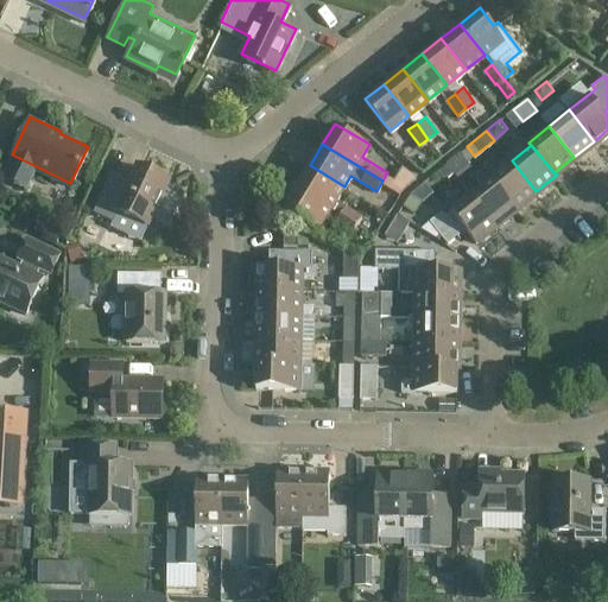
[(448,163),(456,172),(470,162),(462,151),(448,163)]
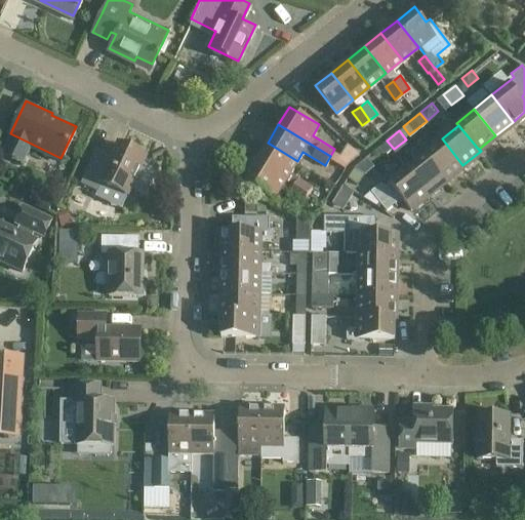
[(445,180),(462,165),(442,138),(432,147),(426,138),(418,145),(445,180)]
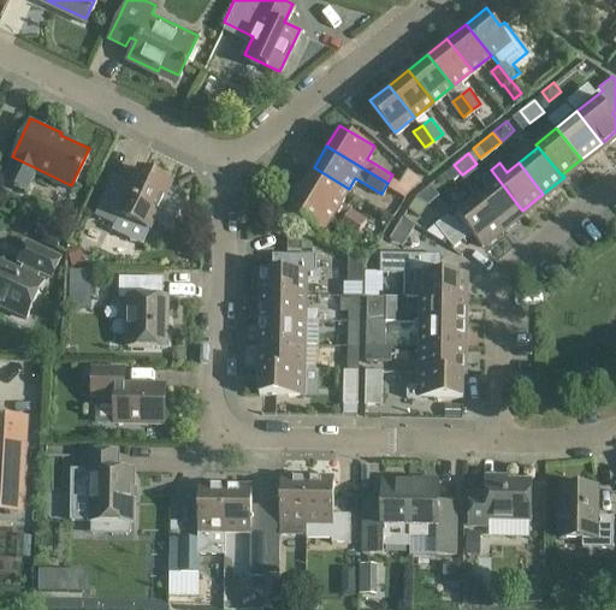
[(112,176),(95,212),(114,221),(119,211),(149,225),(155,213),(173,223),(187,195),(169,187),(171,179),(138,164),(129,184),(112,176)]
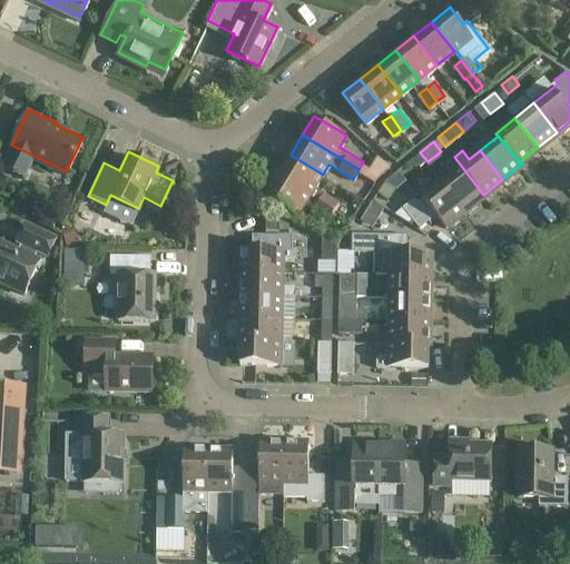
[(361,169),(373,179),(387,161),(375,151),(361,169)]
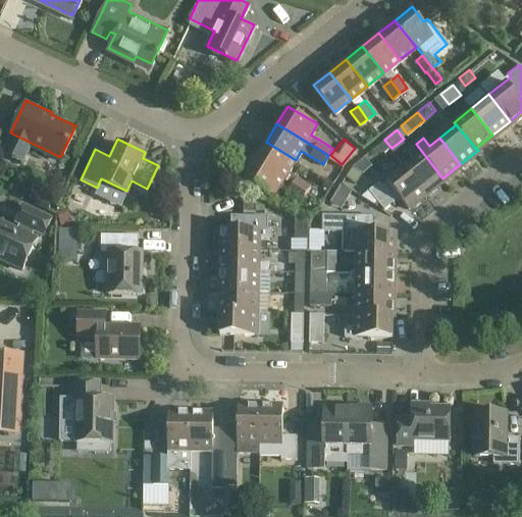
[(307,192),(311,184),(290,169),(296,160),(266,142),(255,160),(307,192)]
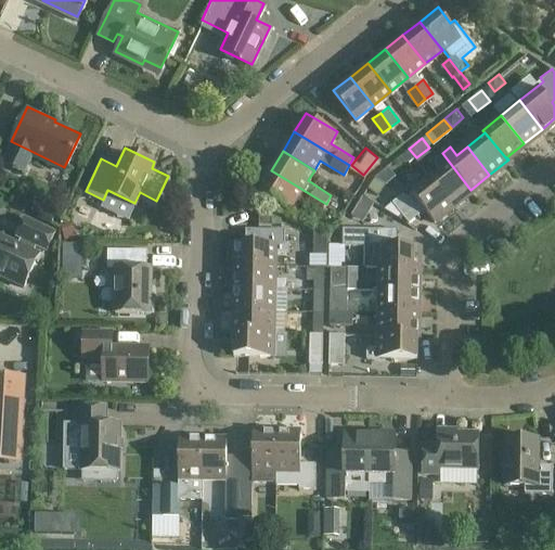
[(440,168),(430,176),(453,204),(470,190),(442,153),(434,160),(440,168)]
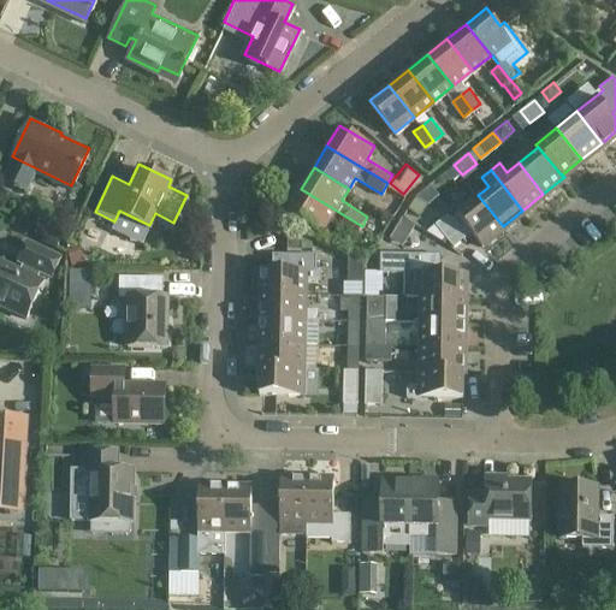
[(330,219),(356,236),(362,226),(301,189),(288,209),(323,231),(330,219)]
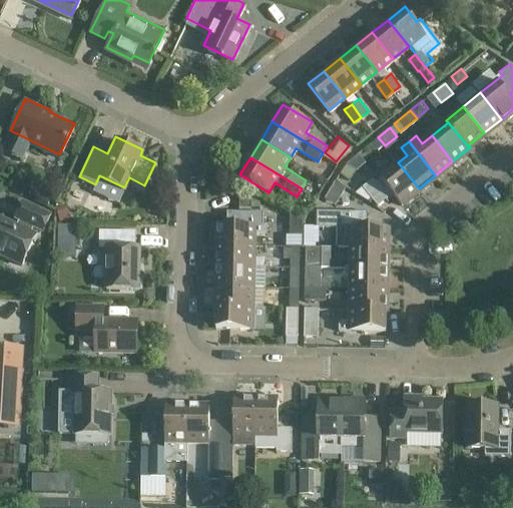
[(347,161),(339,171),(350,178),(357,168),(347,161)]
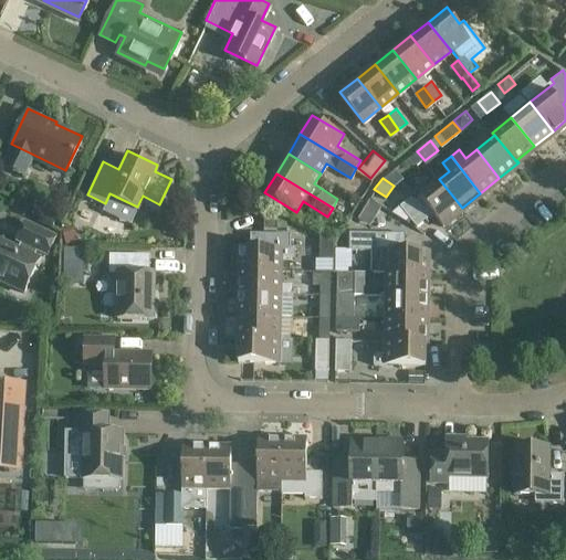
[(399,203),(417,224),(433,211),(442,223),(462,208),(439,179),(415,199),(411,194),(399,203)]
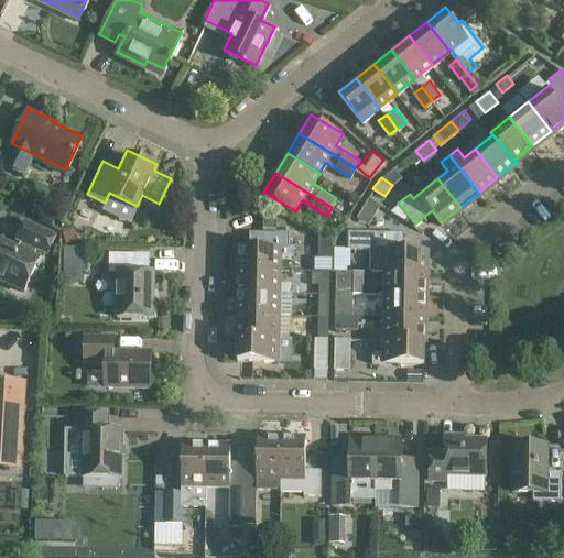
[(262,225),(285,226),(285,215),(275,215),(275,212),(263,212),(262,225)]
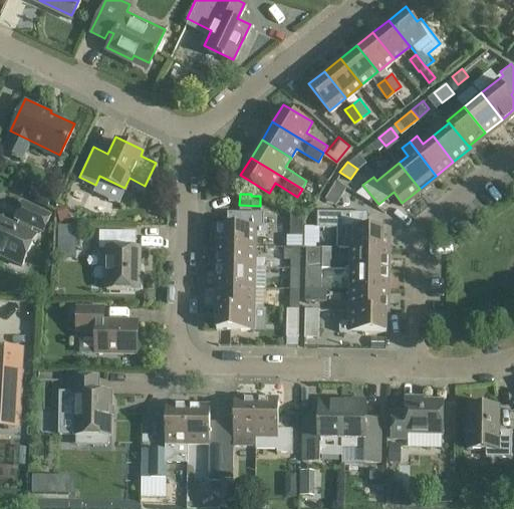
[(24,257),(36,232),(31,230),(33,224),(42,229),(50,212),(41,208),(23,199),(15,216),(19,217),(16,222),(0,214),(0,252),(4,254),(5,253),(3,252),(6,247),(23,255),(23,257),(24,257)]
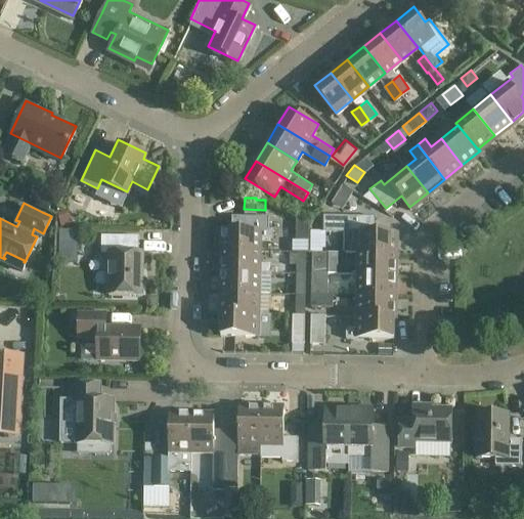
[(324,213),(324,228),(344,229),(344,249),(357,249),(357,250),(396,251),(397,229),(377,229),(377,213),(354,213),(324,213)]
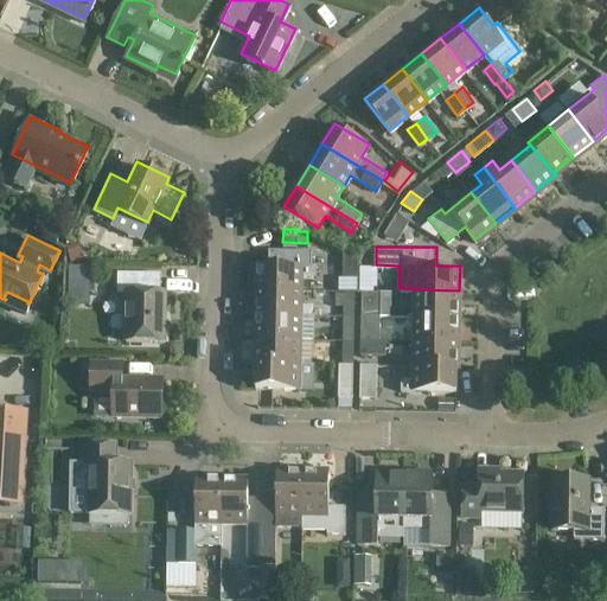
[(301,288),(301,274),(317,274),(317,262),(311,262),(312,248),(282,248),(282,262),(256,262),(256,287),(301,288)]
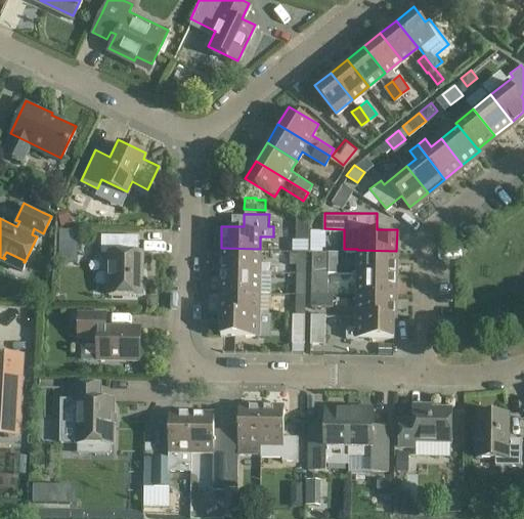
[(296,215),(295,236),(307,236),(308,220),(296,215)]
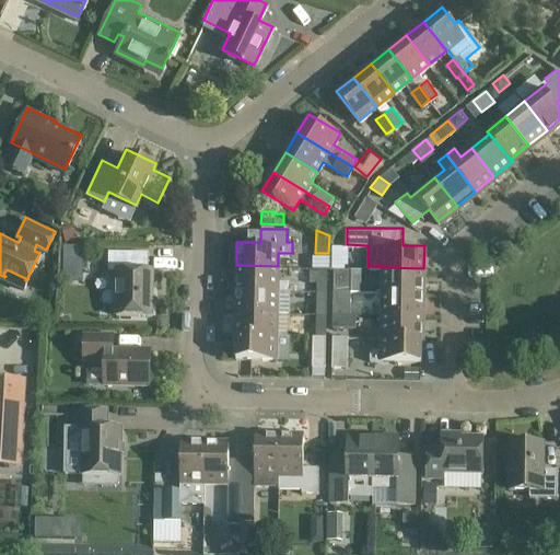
[(65,245),(63,278),(78,279),(79,246),(65,245)]
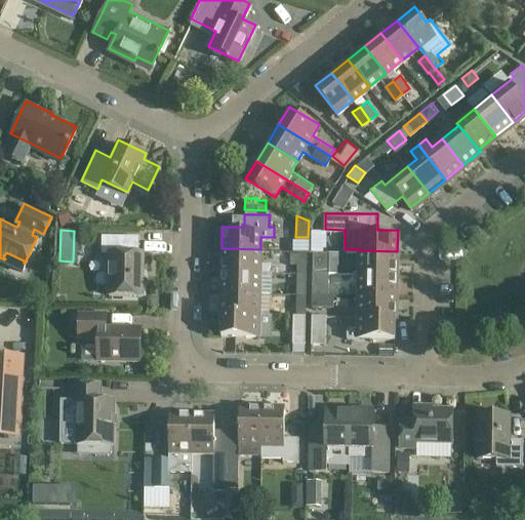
[(143,292),(143,250),(138,250),(139,234),(102,233),(101,251),(110,251),(109,292),(143,292)]
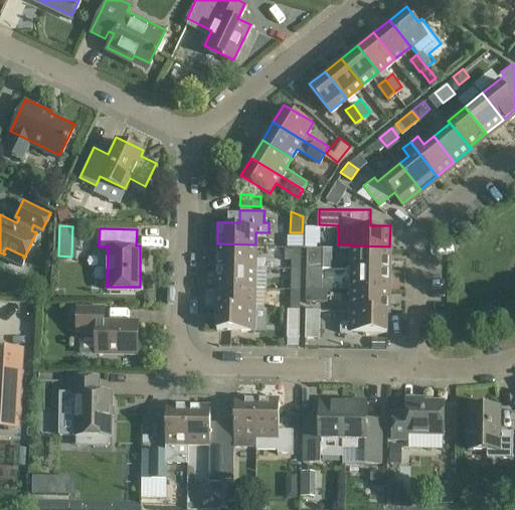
[(254,265),(266,265),(267,265),(267,257),(254,257),(255,244),(217,243),(216,264),(254,265)]
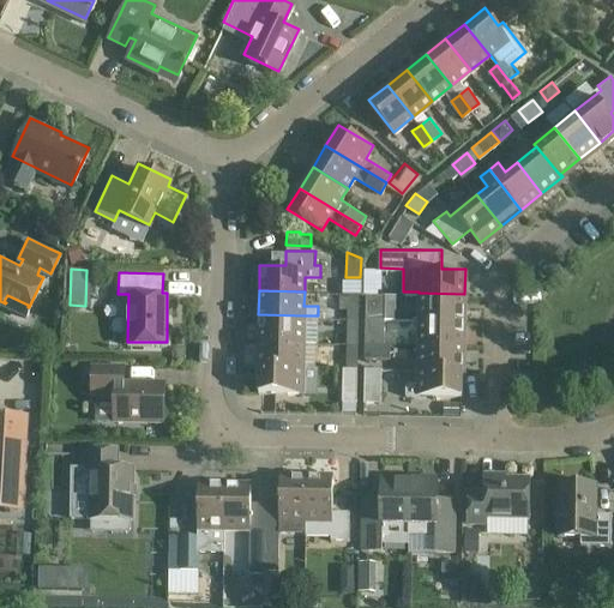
[(338,307),(348,307),(348,317),(357,317),(359,293),(339,293),(338,307)]
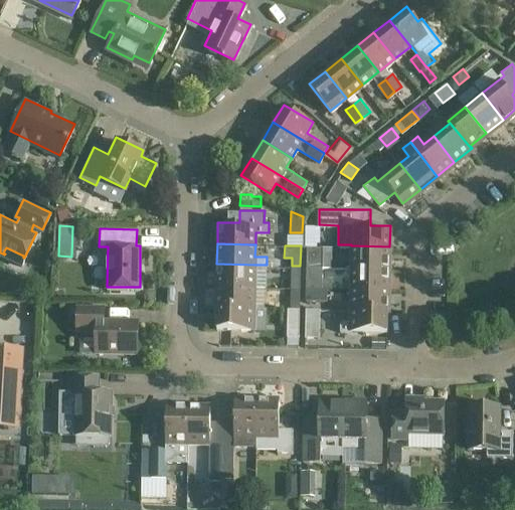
[(322,266),(323,245),(307,245),(306,266),(322,266)]
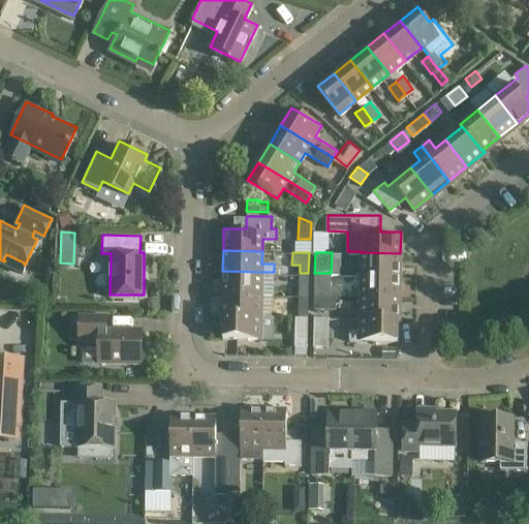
[(361,274),(400,274),(400,253),(361,252),(361,274)]
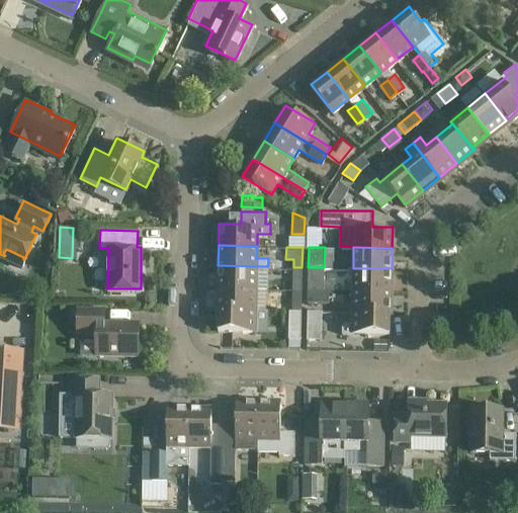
[(256,288),(267,287),(267,266),(256,266),(218,265),(218,286),(256,286),(256,288)]
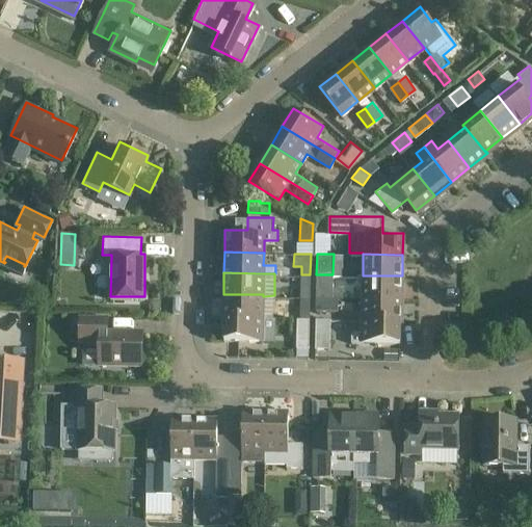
[(300,295),(310,296),(310,274),(301,274),(300,295)]
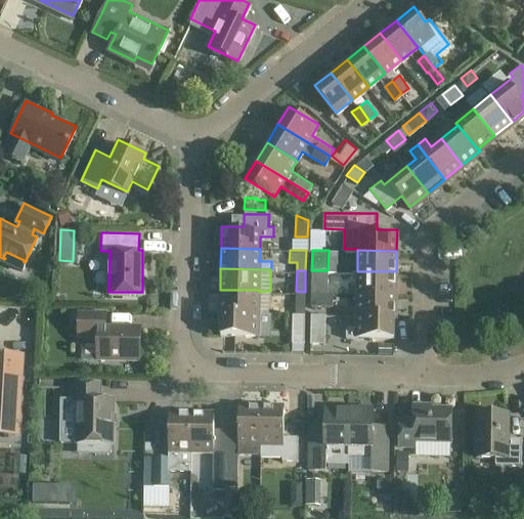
[(311,270),(311,291),(319,292),(328,292),(328,270),(311,270)]
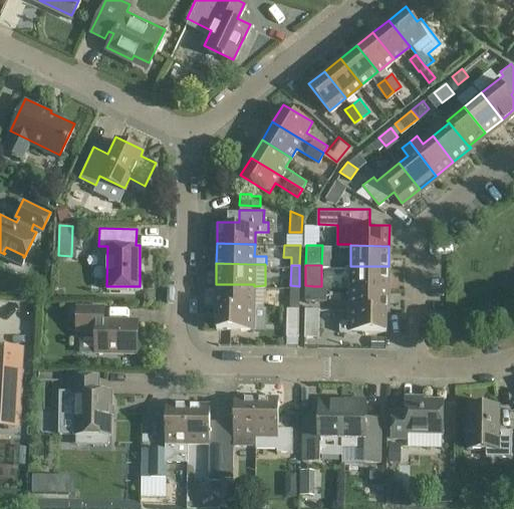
[(389,287),(389,266),(350,266),(350,286),(389,287)]
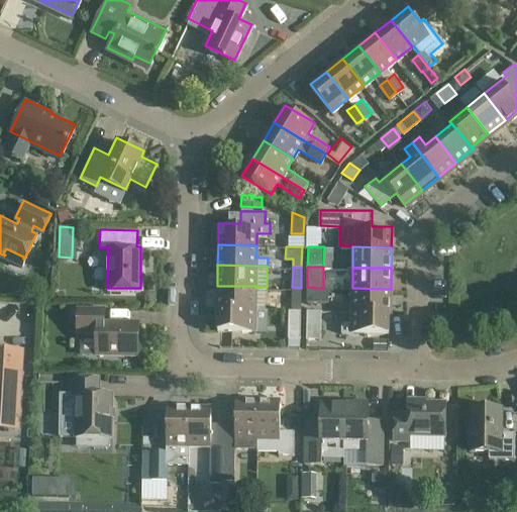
[(254,307),(255,288),(255,286),(217,286),(216,307),(217,307),(217,306),(254,307)]
